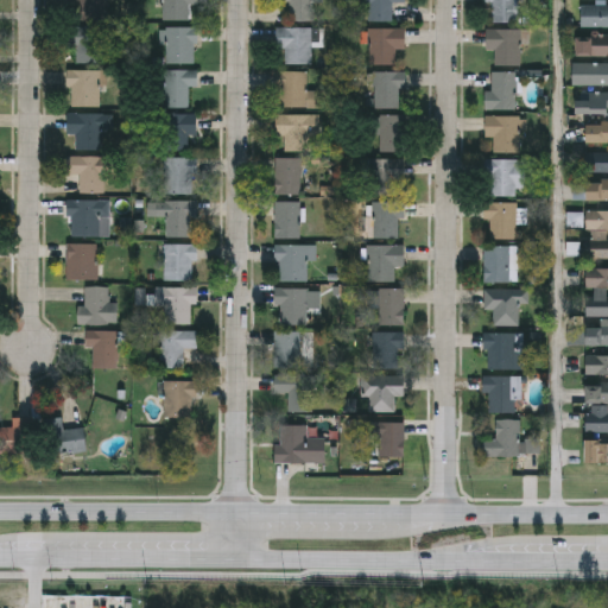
[(80,18),(80,0),(107,0),(107,18),(80,18)]
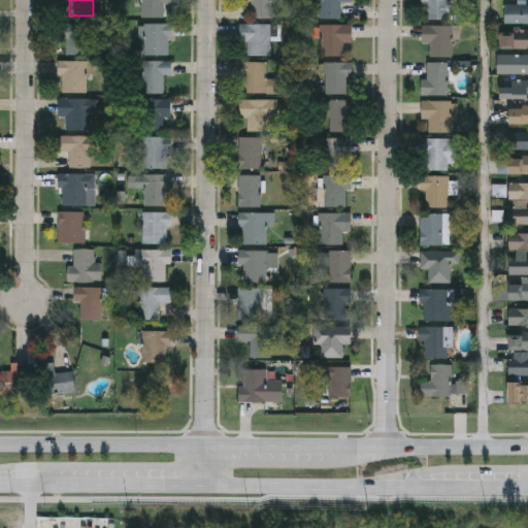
[(141,18),(141,0),(172,0),(172,3),(163,3),(163,18),(141,18)]
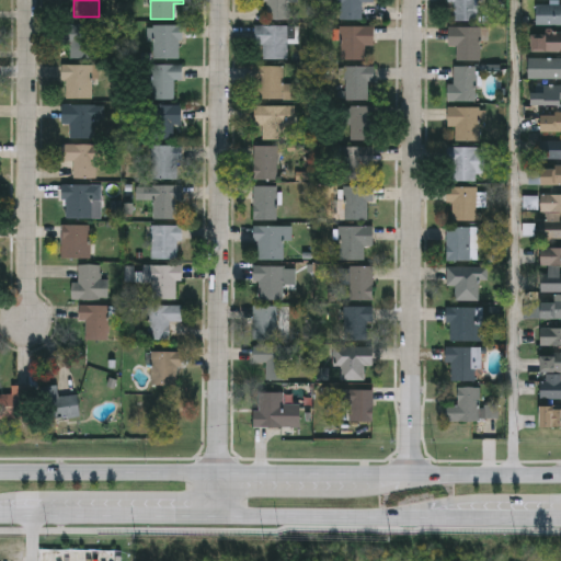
[(287,0),(288,19),(264,19),(264,1),(254,1),(254,0),(287,0)]
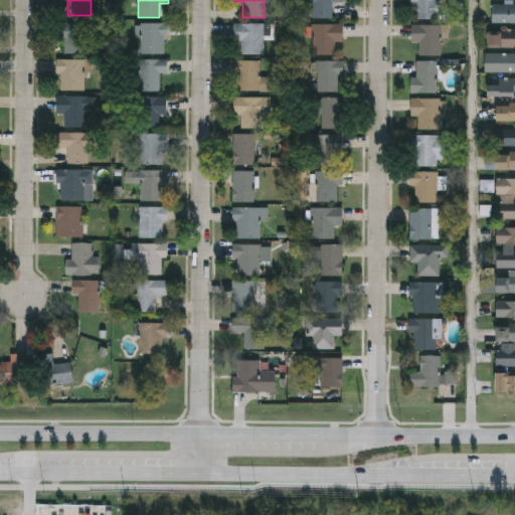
[(311,17),(311,0),(343,0),(343,1),(332,1),(332,17),(311,17)]
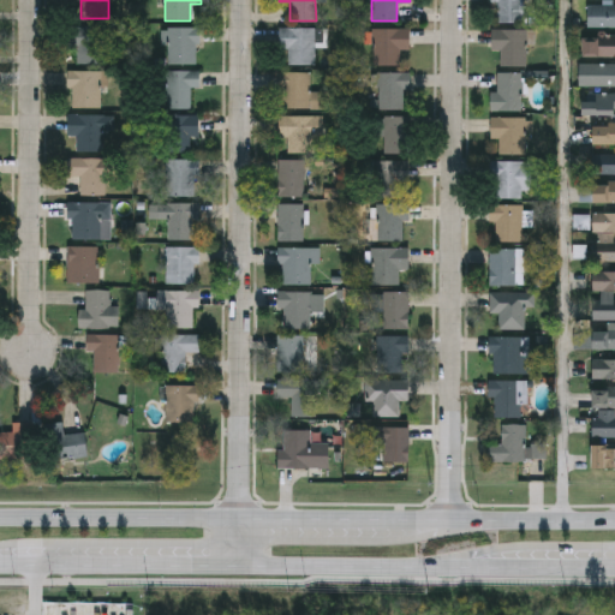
[(496,21),(496,3),(491,3),(491,0),(523,0),(523,21),(496,21)]
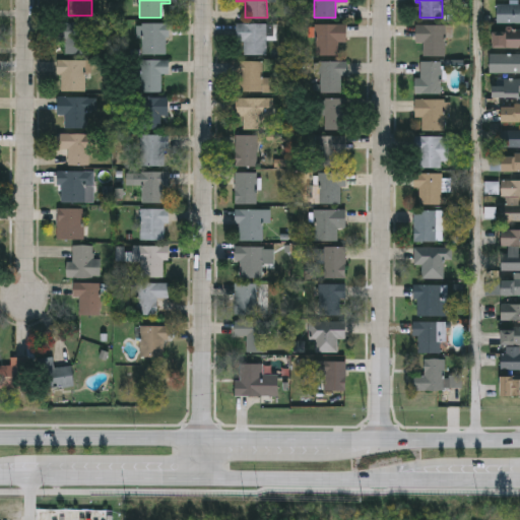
[(519,23),(497,23),(497,5),(519,5),(519,23)]
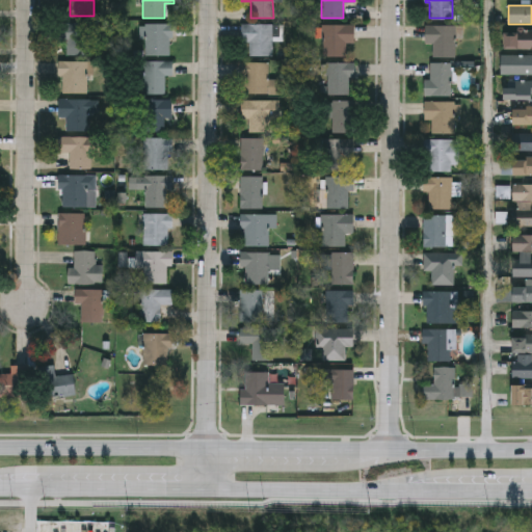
[(89,22),(89,54),(64,54),(64,22),(89,22)]
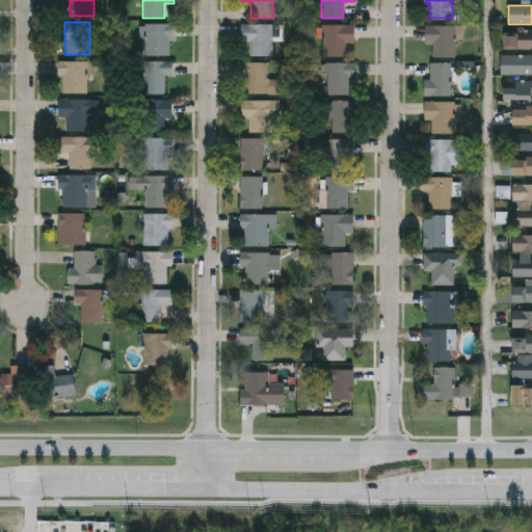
[(173,54),(144,54),(144,22),(173,22),(173,54)]
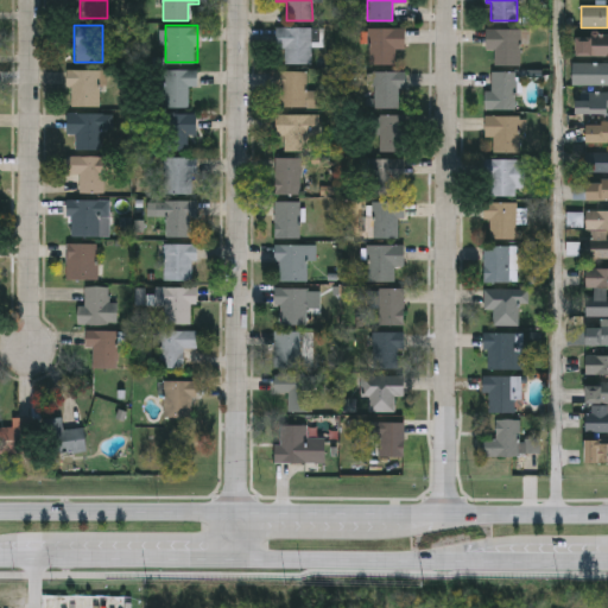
[(311,26),(311,62),(285,62),(285,46),(276,46),(276,26),(311,26)]
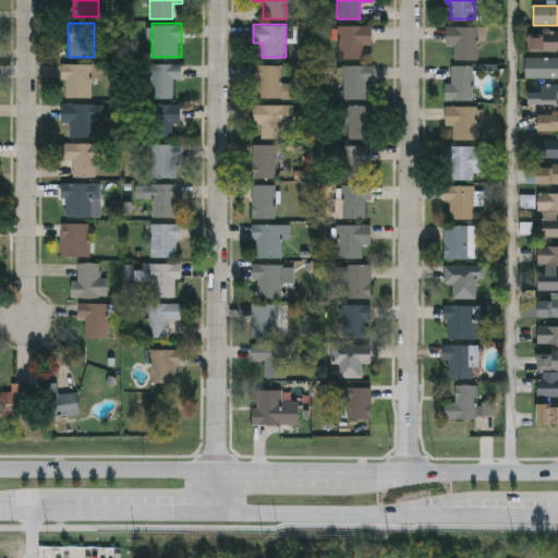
[(363,59),(337,59),(337,25),(373,25),(373,45),(363,45),(363,59)]
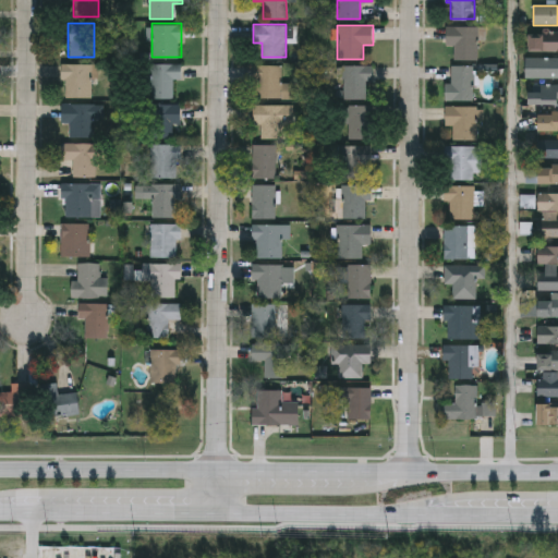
[(453,46),(446,46),(446,26),(478,26),(478,59),(453,59),(453,46)]
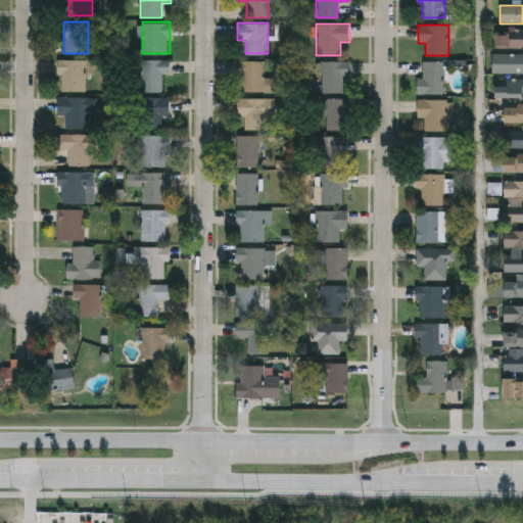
[(522,49),(496,49),(496,34),(522,34),(522,49)]
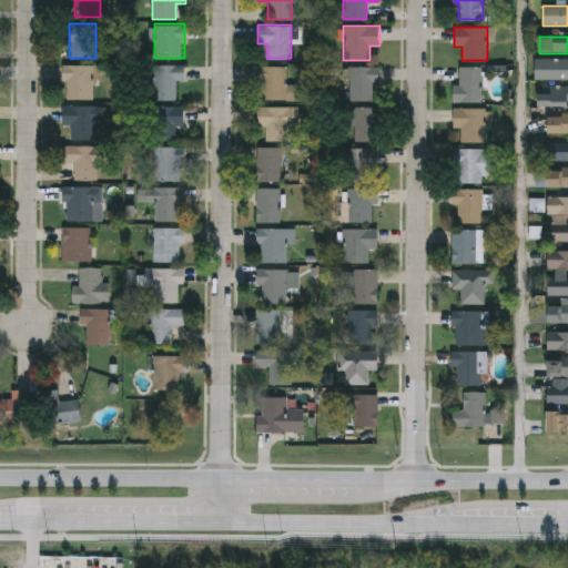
[(567,81),(538,81),(538,60),(567,60),(567,81)]
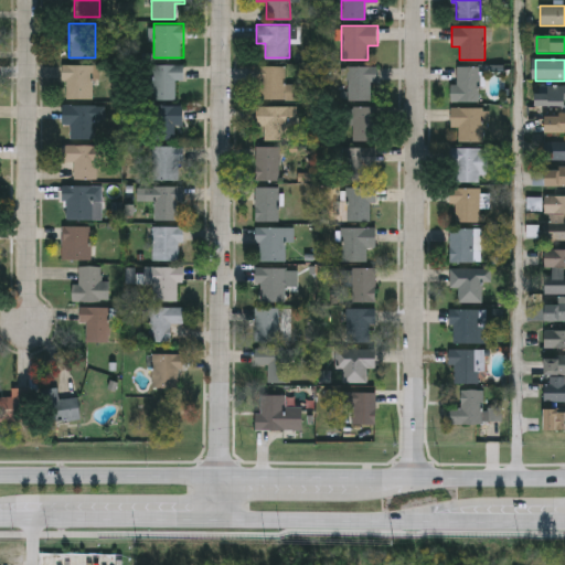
[(63,64),(94,64),(95,98),(64,98),(63,64)]
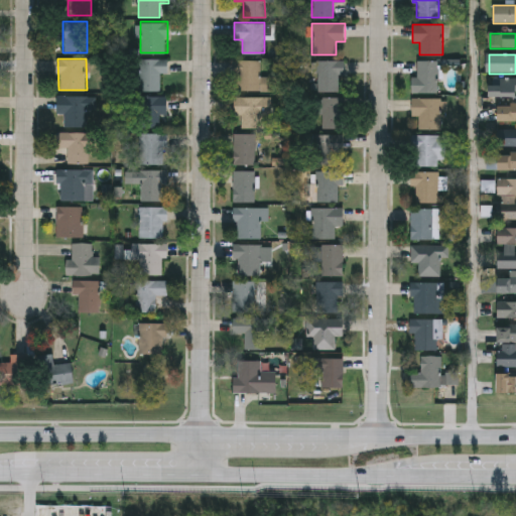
[(159,73),(159,91),(139,91),(139,58),(167,58),(167,73),(159,73)]
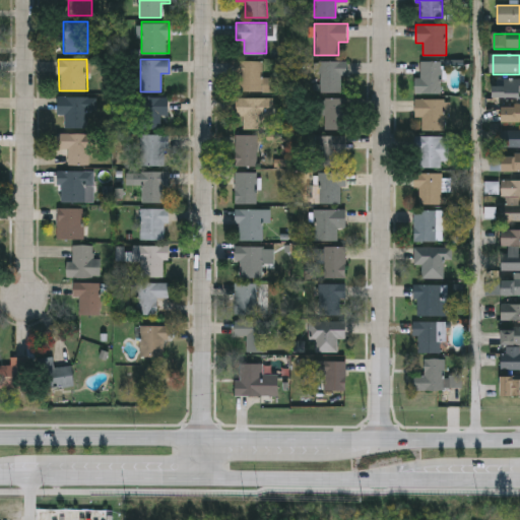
[(237,91),(237,60),(262,60),(262,91),(237,91)]
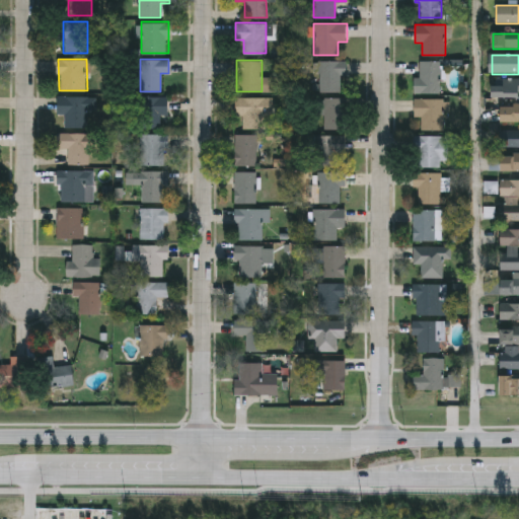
[(318,91),(318,61),(347,61),(347,74),(341,74),(341,91),(318,91)]
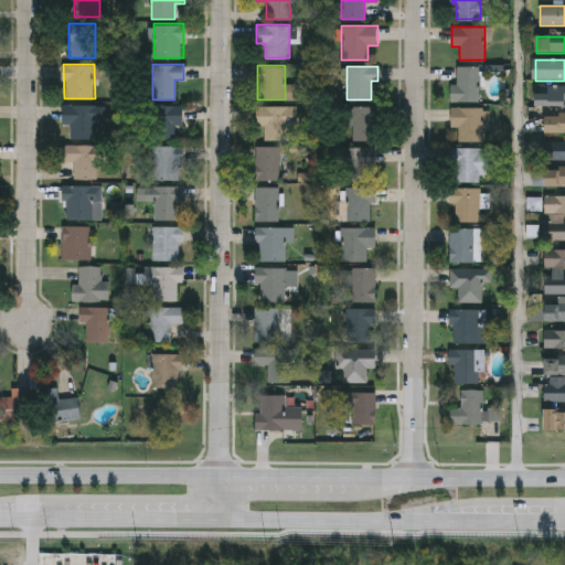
[(450,84),(457,84),(457,66),(479,66),(479,102),(450,102),(450,84)]
